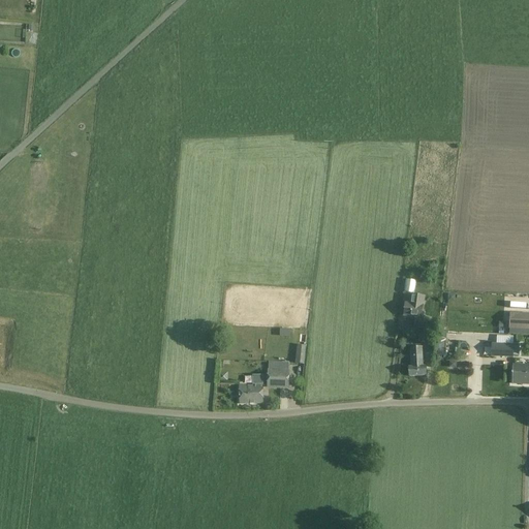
[(405,280),(404,292),(414,293),(416,281),(405,280)]
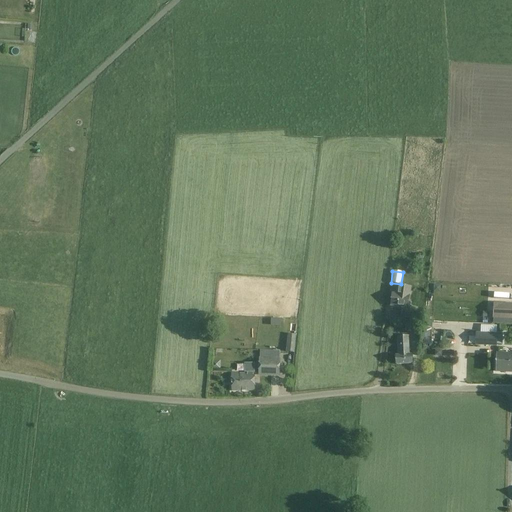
[(392,293),(390,306),(408,308),(410,287),(398,286),(397,294),(392,293)]
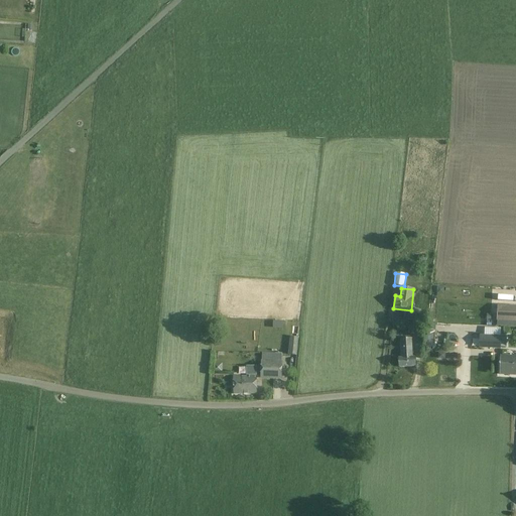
[(515,306),(498,305),(497,321),(515,321),(515,306)]
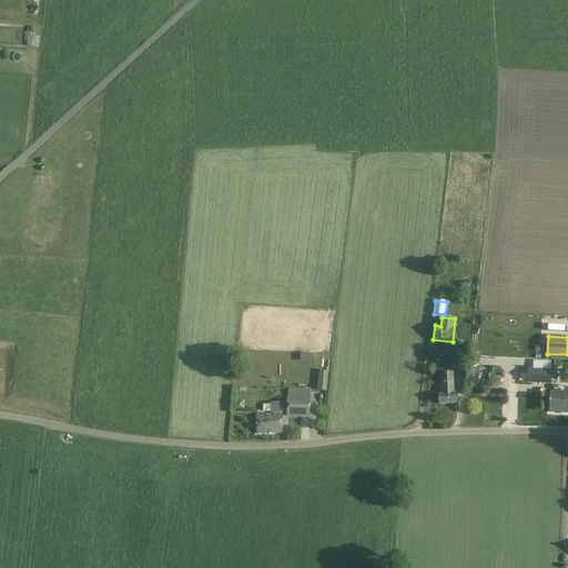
[(455,353),(449,354),(449,367),(459,367),(460,347),(456,347),(455,353)]
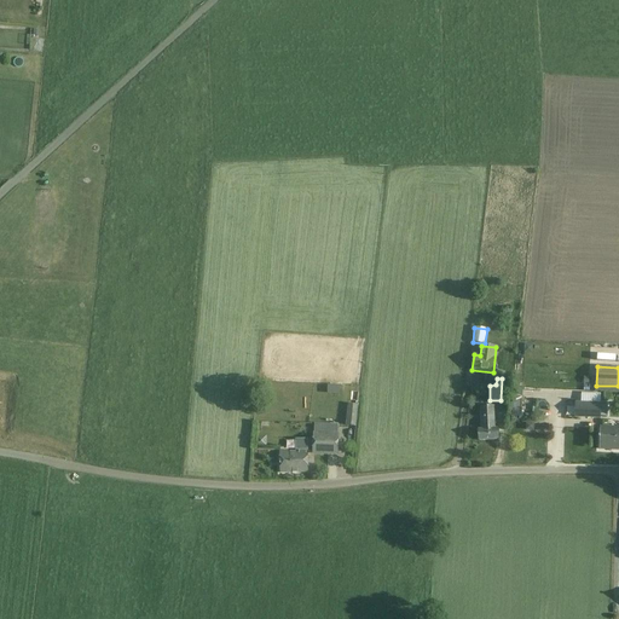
[(521,417),(522,388),(513,388),(509,417),(521,417)]
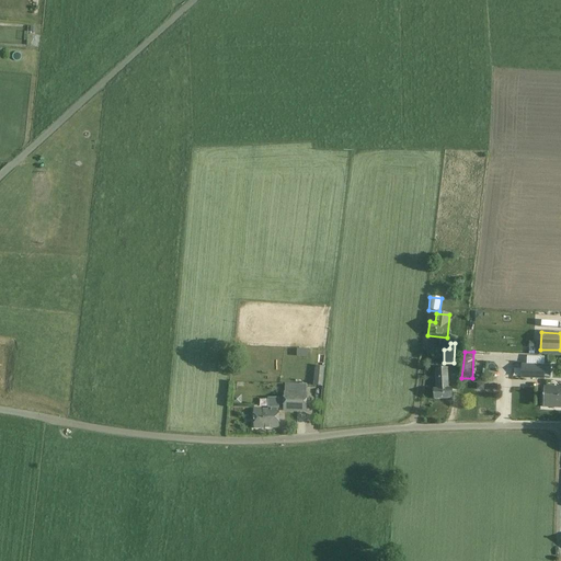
[(523,365),(522,378),(544,379),(545,366),(523,365)]
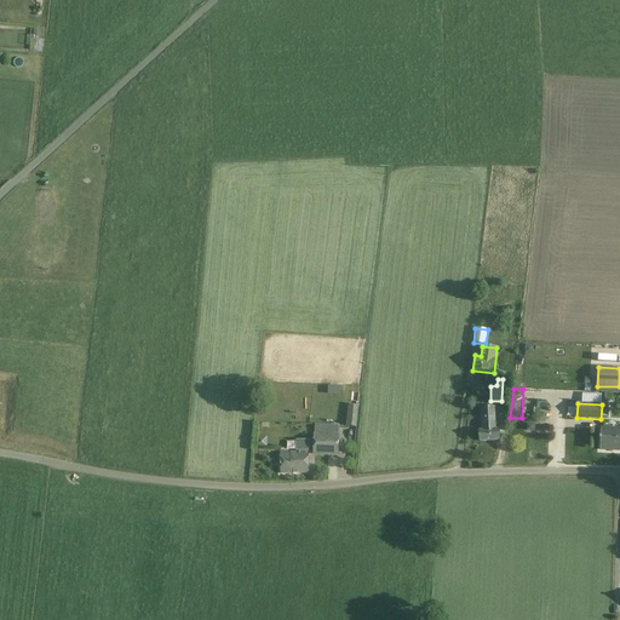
[(355,428),(359,406),(350,405),(348,426),(355,428)]
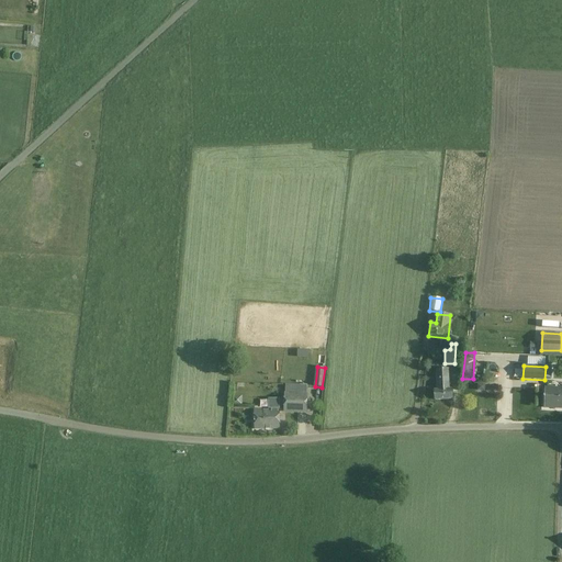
[(436,370),(437,390),(435,391),(435,401),(452,400),(452,390),(449,390),(448,369),(436,370)]
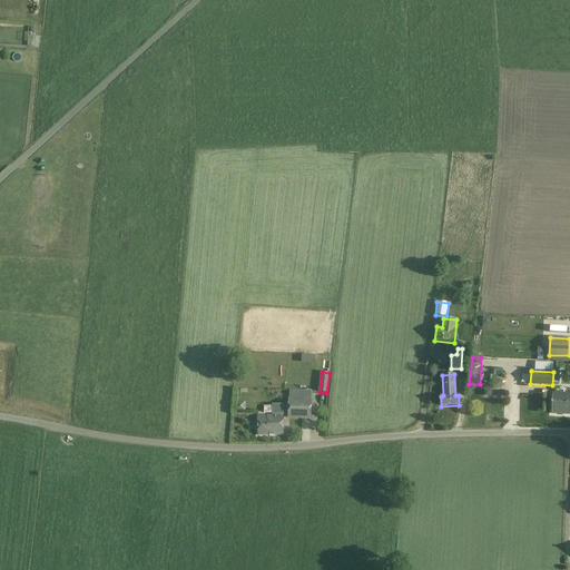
[(556,385),(556,393),(553,393),(552,414),(569,414),(569,393),(567,393),(567,386),(564,384),(558,384),(556,385)]
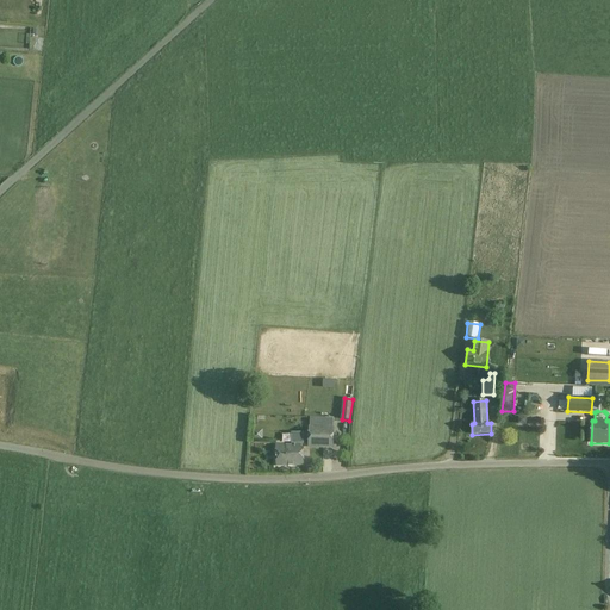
[(334,429),(325,429),(325,417),(310,417),(310,425),(309,425),(307,447),(332,448),(334,429)]
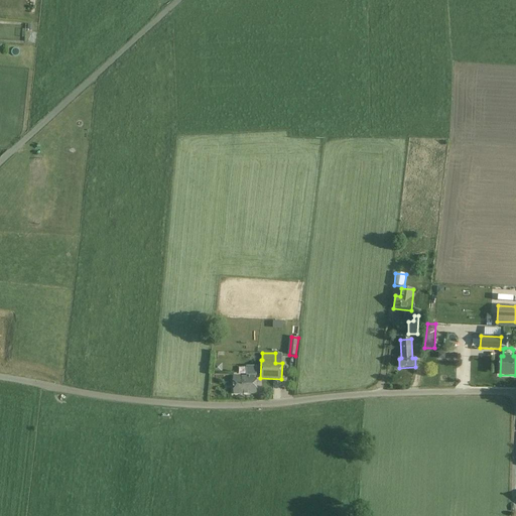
[(256,376),(255,376),(254,375),(256,375),(255,367),(246,367),(246,375),(249,375),(249,377),(233,377),(234,394),(256,394),(256,376)]
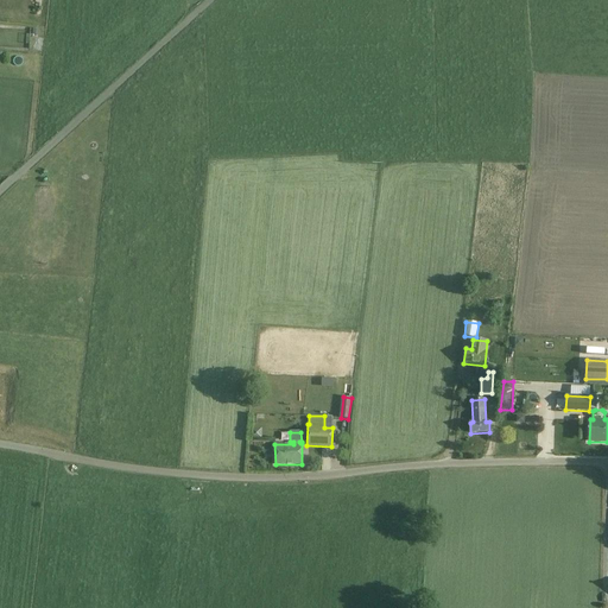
All buildings are outlined.
